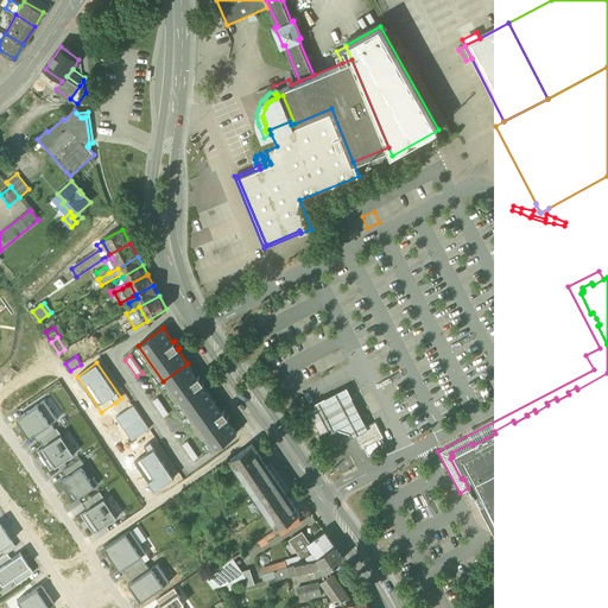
[(163,381),(188,416),(213,398),(202,384),(204,382),(200,375),(197,377),(188,363),(163,381)]
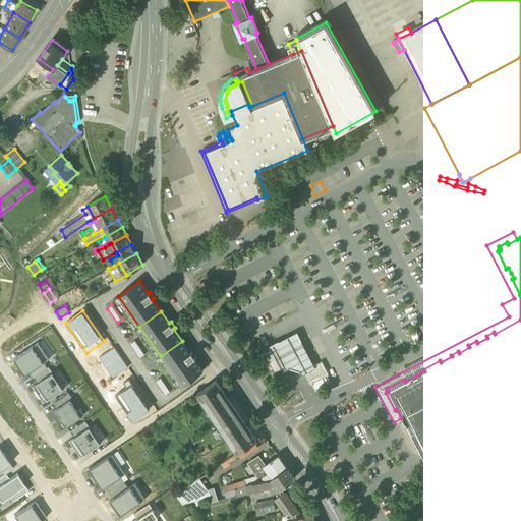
[(456,520),(520,520),(520,510),(520,509),(520,320),(495,334),(494,332),(486,336),(487,338),(477,343),(476,341),(468,345),(469,347),(459,353),(458,351),(451,355),(452,356),(441,362),(440,360),(423,369),(424,371),(416,375),(405,382),(404,380),(387,388),(388,390),(387,391),(388,392),(386,393),(395,410),(396,409),(398,411),(401,418),(456,520)]
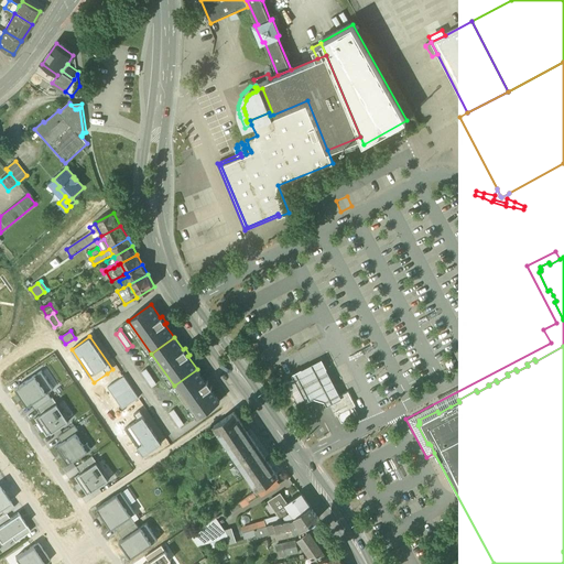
[(445,370),(463,361),(458,351),(440,360),(445,370)]
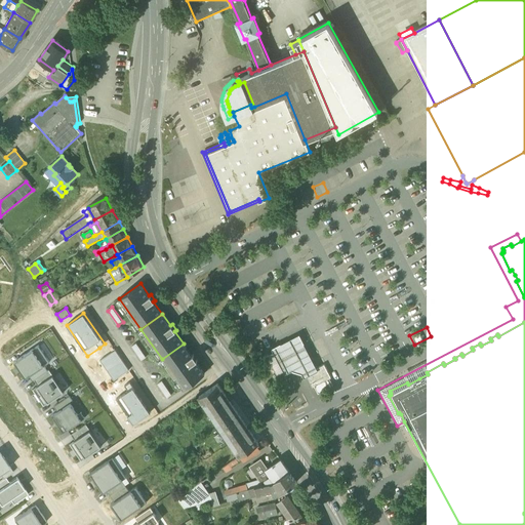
[(285,374),(292,370),(303,373),(305,378),(307,376),(318,371),(317,368),(299,334),(272,349),(274,352),(284,371),(285,374)]
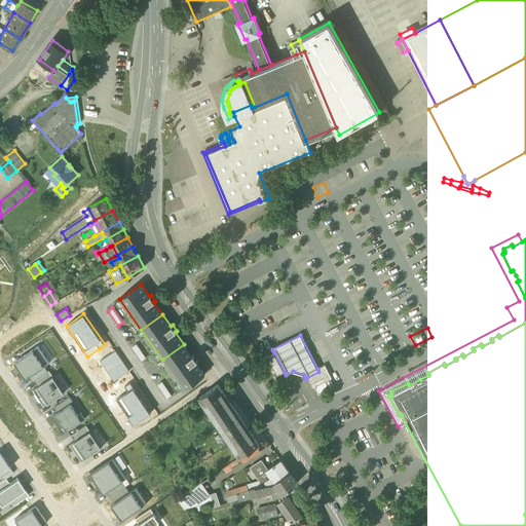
[(45,341),(39,346),(50,362),(57,358),(45,341)]
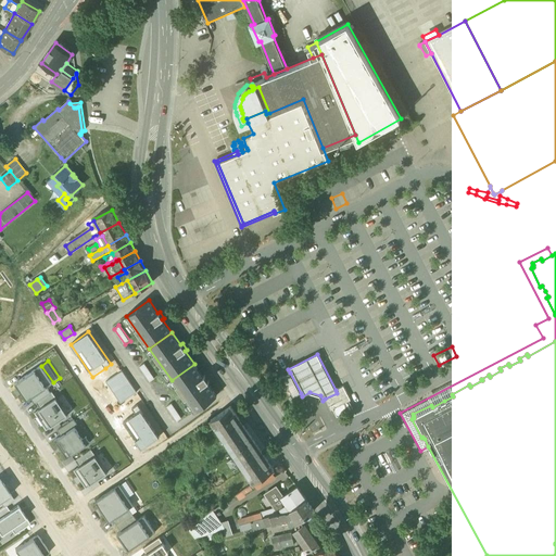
[(144,363),(139,367),(151,382),(155,379),(144,363)]
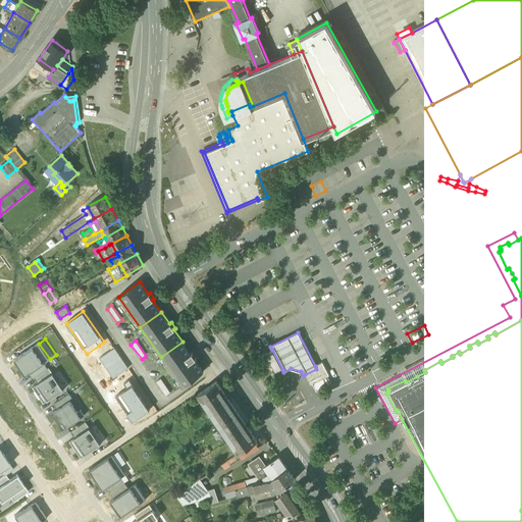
[(107,347),(104,342),(99,346),(102,351),(107,347)]
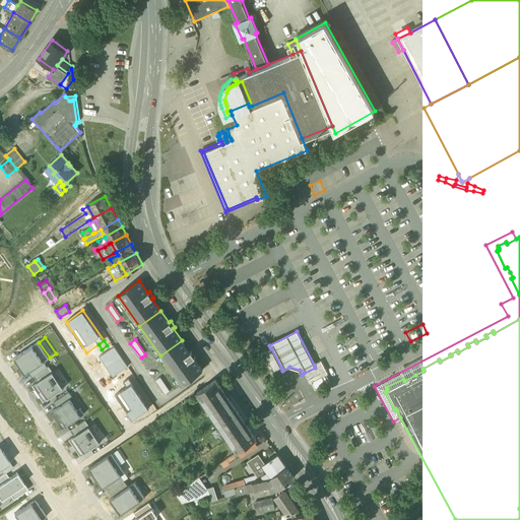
[(190,352),(182,340),(160,355),(182,385),(203,370),(194,358),(196,356),(192,350),(190,352)]
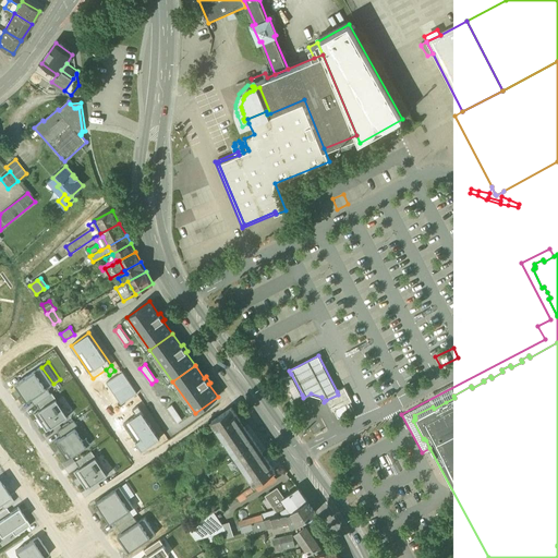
[(27,402),(32,399),(48,388),(53,385),(53,384),(41,367),(19,383),(25,393),(23,395),(27,402)]
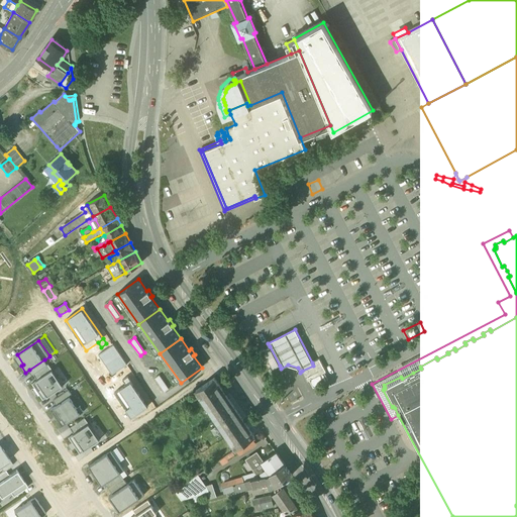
[(105,365),(120,354),(114,344),(99,354),(105,365)]
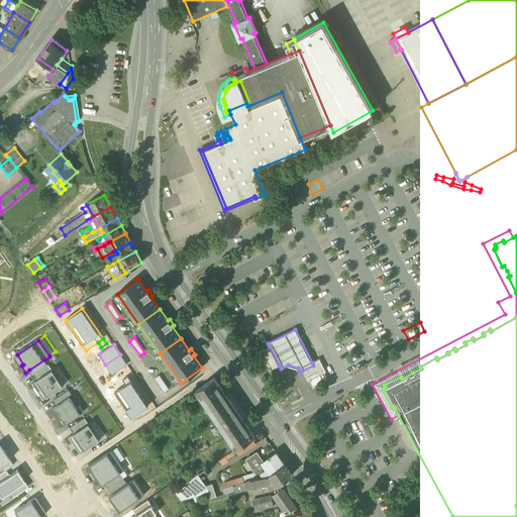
[(280,366),(282,365),(272,345),(270,346),(260,352),(264,362),(268,359),(273,370),(280,366)]
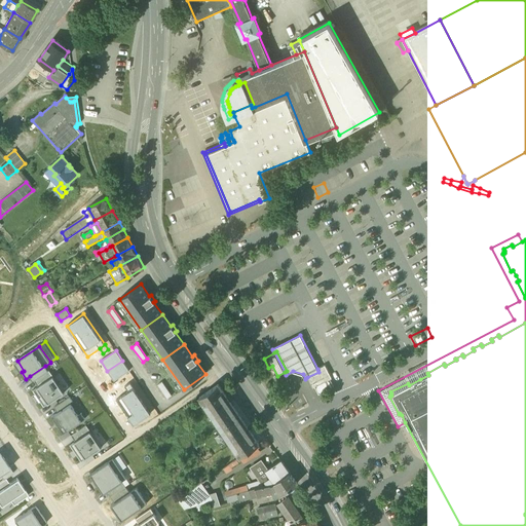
[(14,362),(22,372),(24,371),(17,361),(14,362)]
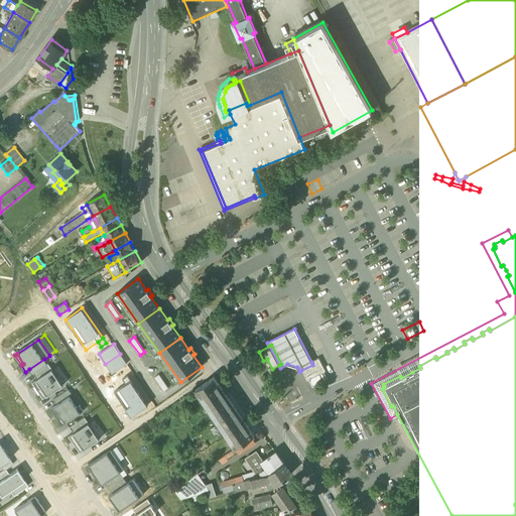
[(120,354),(105,364),(112,374),(127,364),(120,354)]
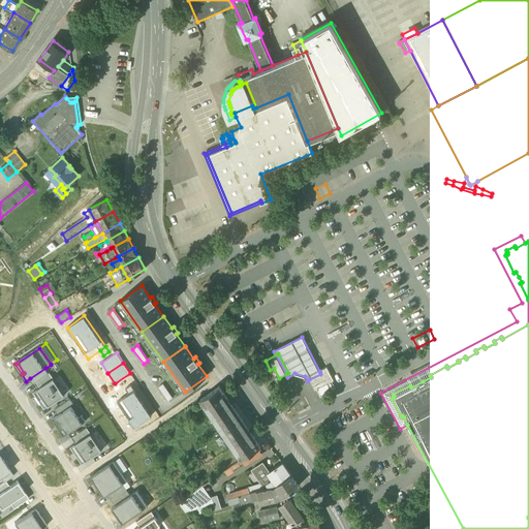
[(30,378),(33,383),(34,382),(49,373),(45,368),(30,378)]
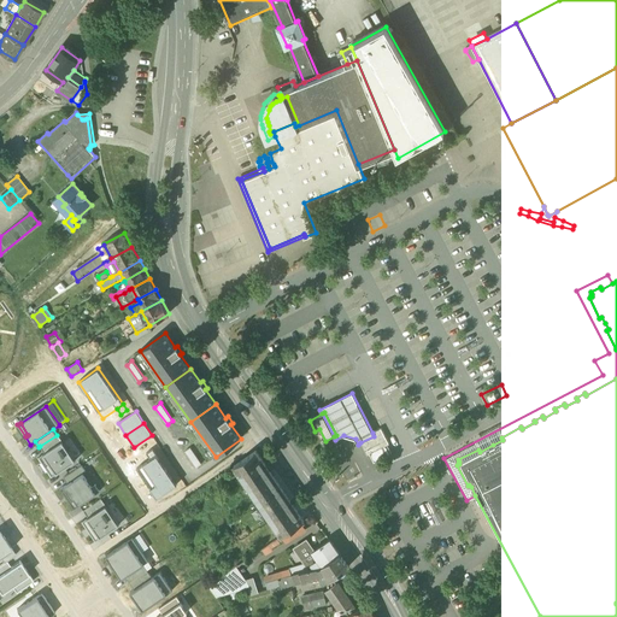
[(359,440),(360,442),(368,454),(370,453),(374,462),(389,454),(385,446),(389,444),(381,429),(372,433),(359,440)]
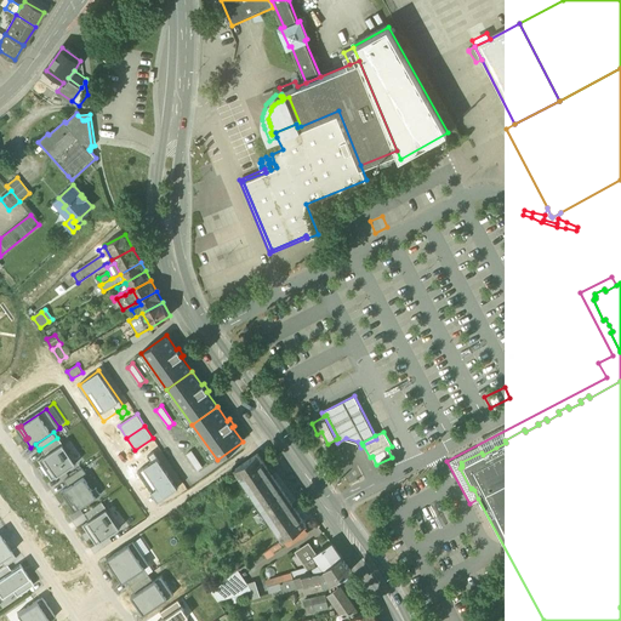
[(40,449),(45,456),(63,444),(58,437),(57,438),(40,449)]
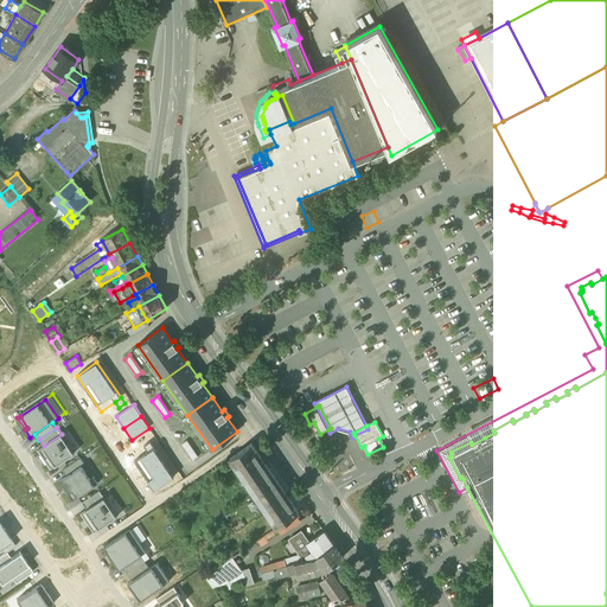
[(62,434),(44,446),(38,449),(51,468),(75,453),(62,434)]
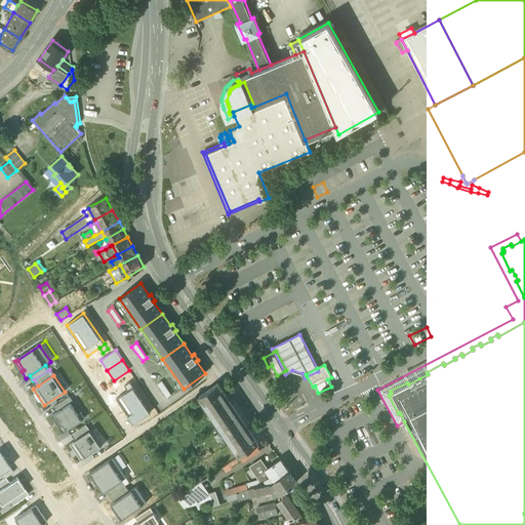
[(162,380),(158,384),(168,399),(172,396),(162,380)]
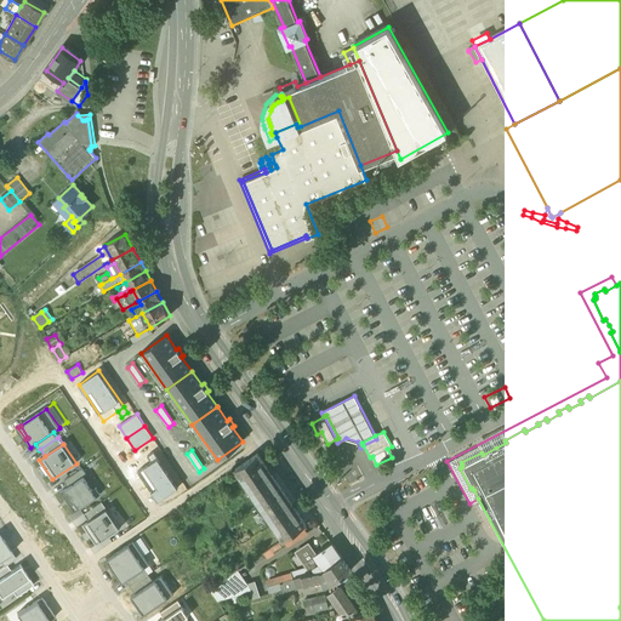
[(148,456),(152,462),(158,459),(154,451),(148,456)]
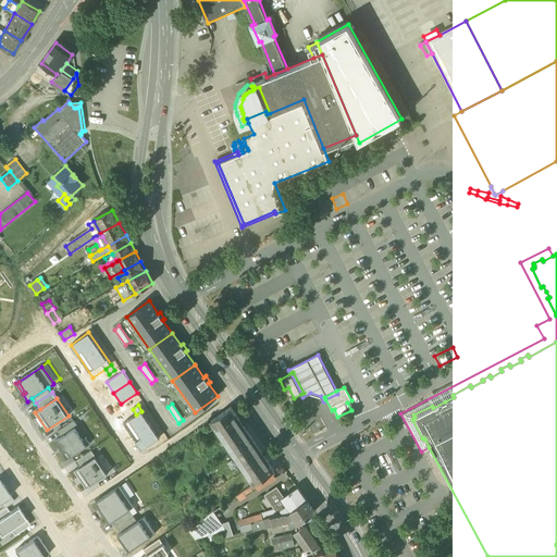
[(211,421),(221,436),(242,422),(232,407),(211,421)]
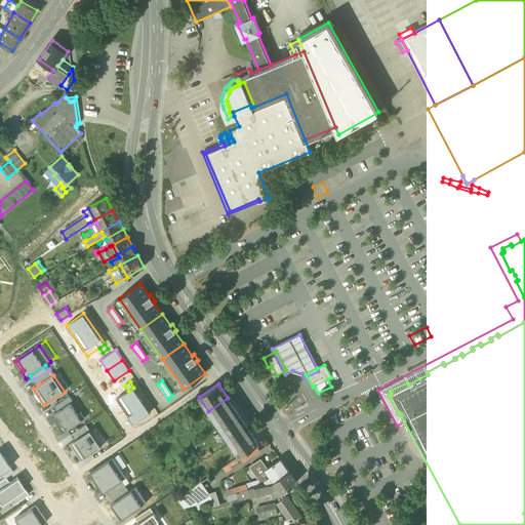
[(151,412),(133,388),(128,391),(117,399),(133,423),(151,412)]
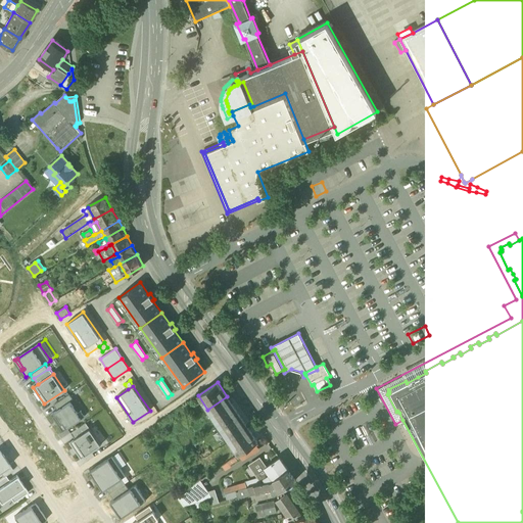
[(54,405),(57,410),(70,401),(73,399),(69,394),(54,405)]
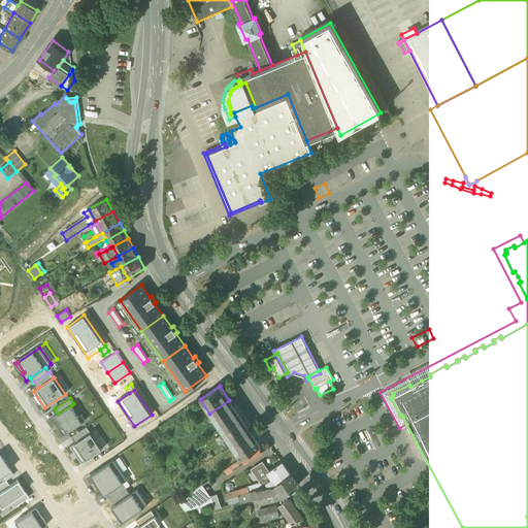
[(260,446),(229,400),(209,414),(241,459),(246,456),(257,448),(260,446)]
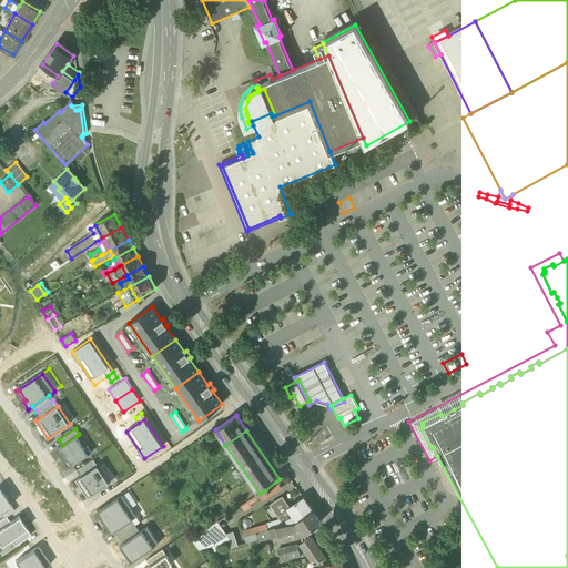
[(56,450),(68,468),(92,452),(88,446),(84,448),(77,436),(62,445),(56,450)]
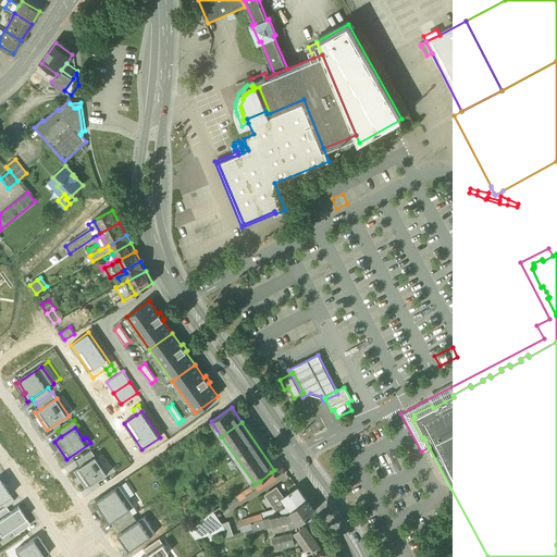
[(76,461),(79,467),(96,456),(91,450),(76,461)]
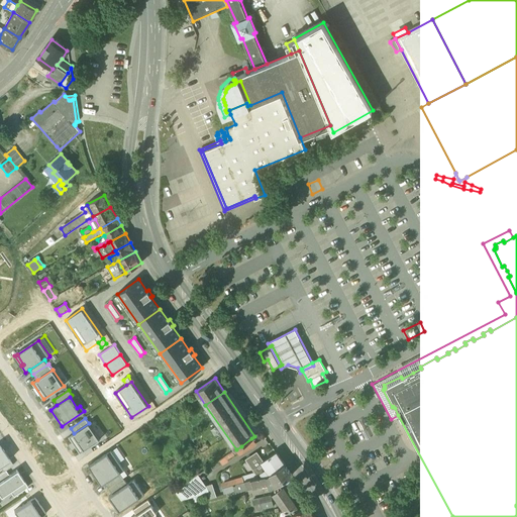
[(80,453),(100,439),(89,423),(74,433),(69,436),(80,453)]
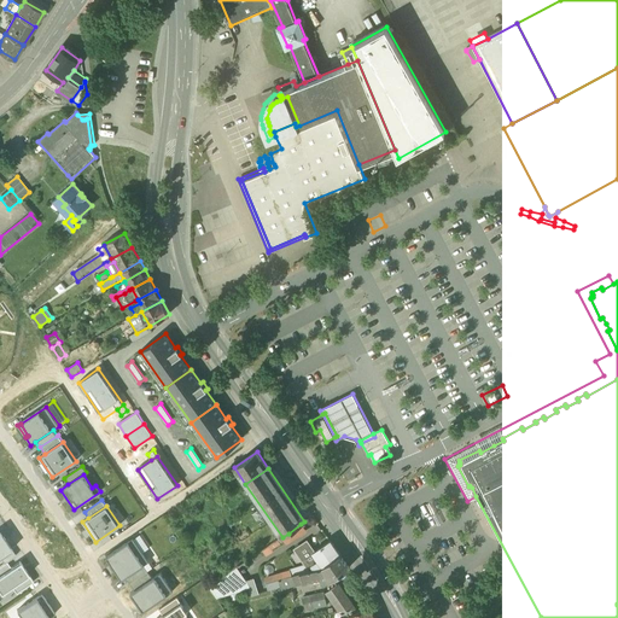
[(289,534),(292,540),(305,531),(301,524),(289,534)]
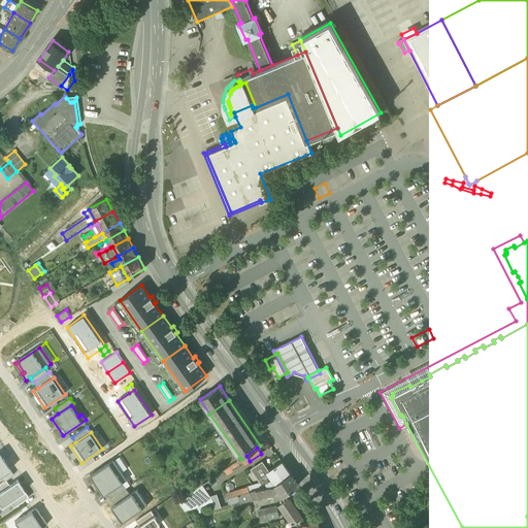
[(0,476),(10,469),(0,454),(0,476)]
